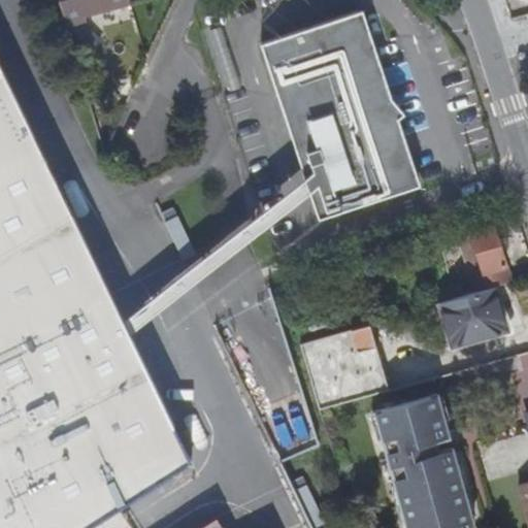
[(130,0),(61,0),(69,26),(86,21),(84,15),(130,0)]
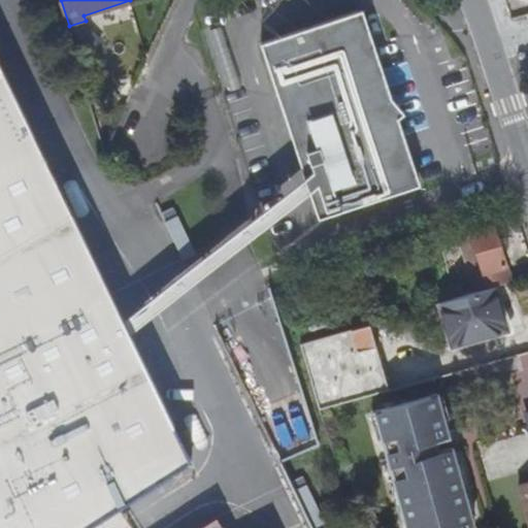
[(303,174),(307,188),(318,221),(423,186),(366,9),(260,43),(303,174)]
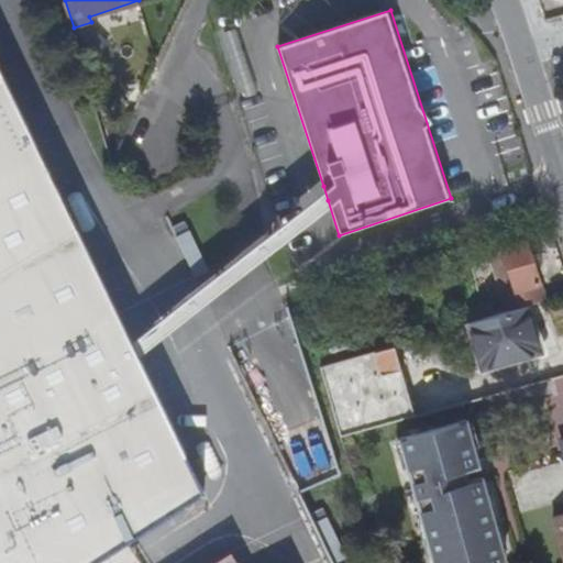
[(0,562),(89,562),(94,561),(201,490),(0,63),(0,562)]
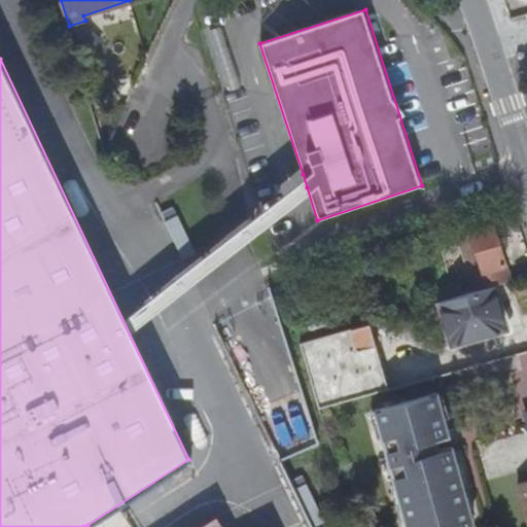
[(490,290),(512,284),(502,252),(511,250),(507,238),(499,241),(494,224),(471,232),(484,273),(471,277),(477,293),(490,290)]
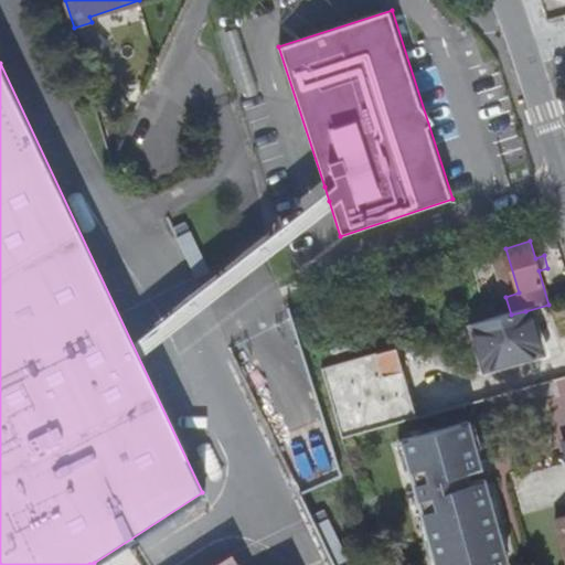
[(539,356),(525,311),(511,315),(467,328),(480,374),(539,356)]
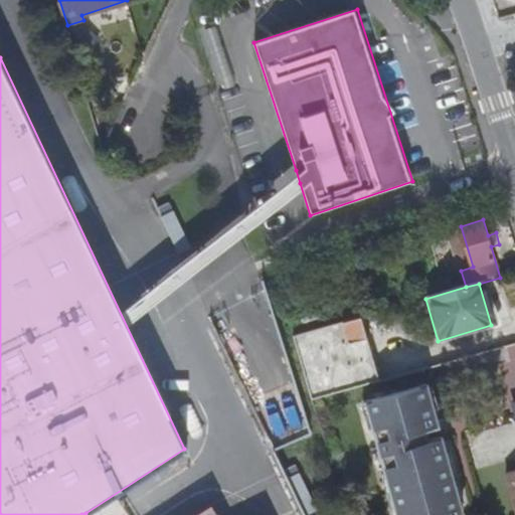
[(355,389),(380,382),(362,317),(292,338),(311,402),(355,389)]
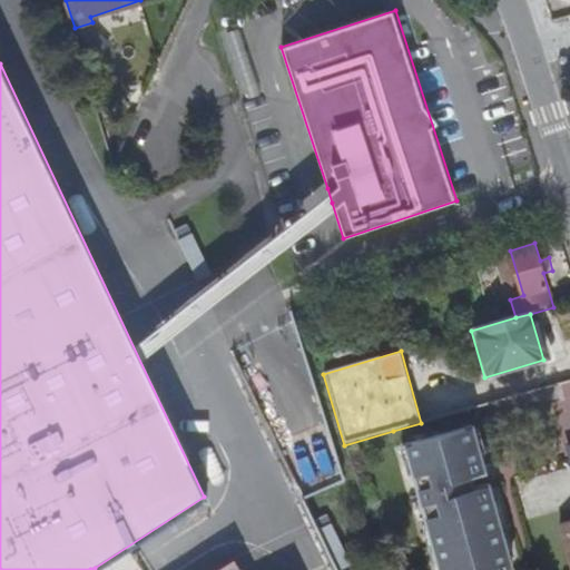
[(422,501),(472,488),(469,477),(485,472),(473,428),(408,446),(422,501)]
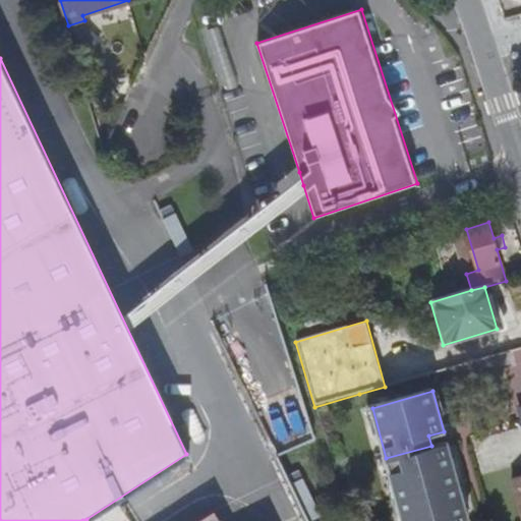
[(431,448),(431,446),(386,458),(402,520),(467,520),(446,444),(431,448)]
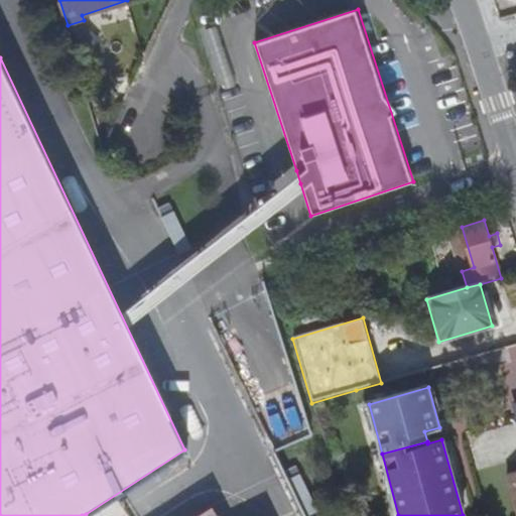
[(515,515),(515,474),(505,477),(515,515)]
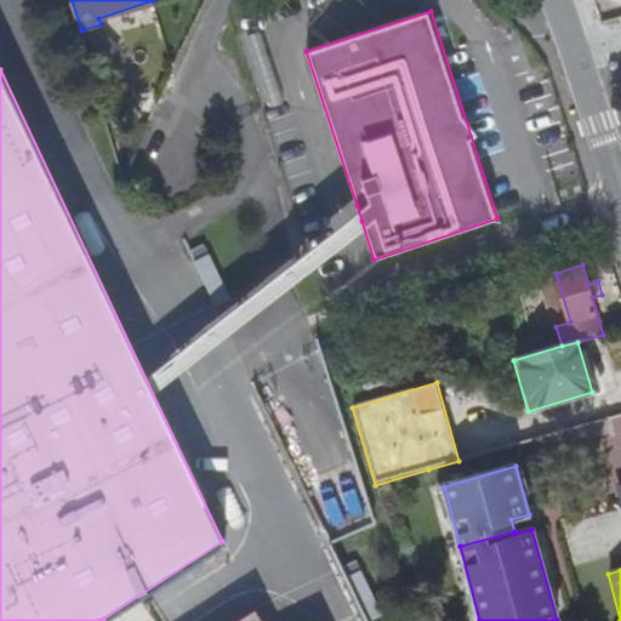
[(261,620),(254,607),(231,620),(261,620)]
